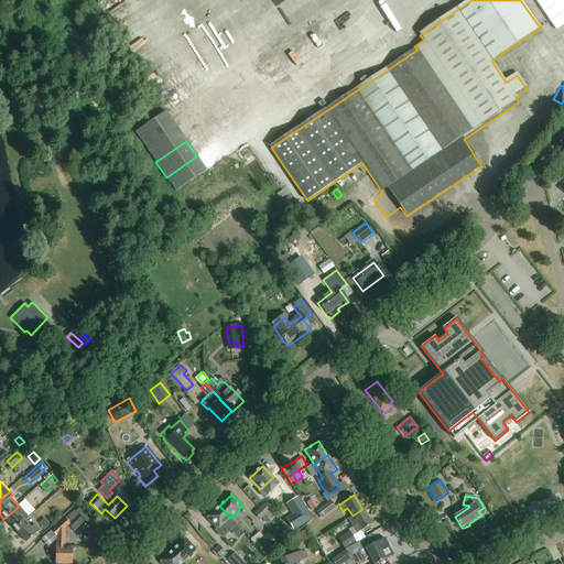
[(299,516),(291,522),(296,529),(310,514),(297,501),(292,507),(299,516)]
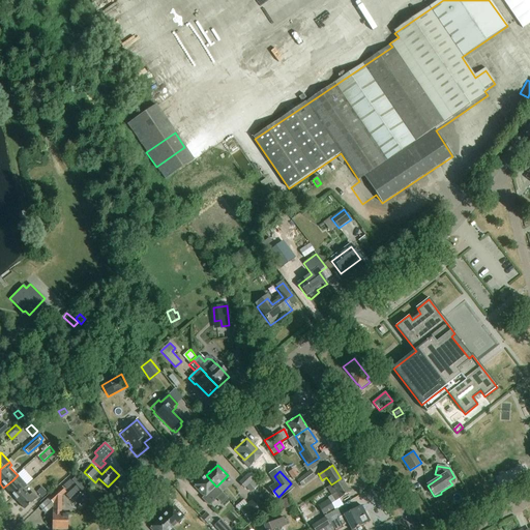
[(315,477),(311,471),(297,480),(301,487),(315,477)]
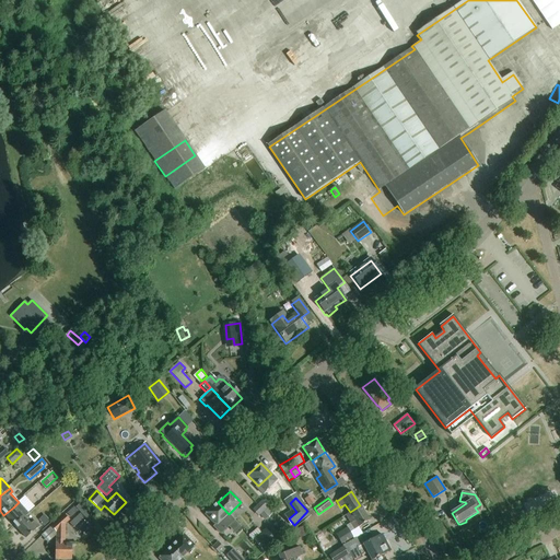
[(264,512),(269,508),(263,500),(257,505),(264,512)]
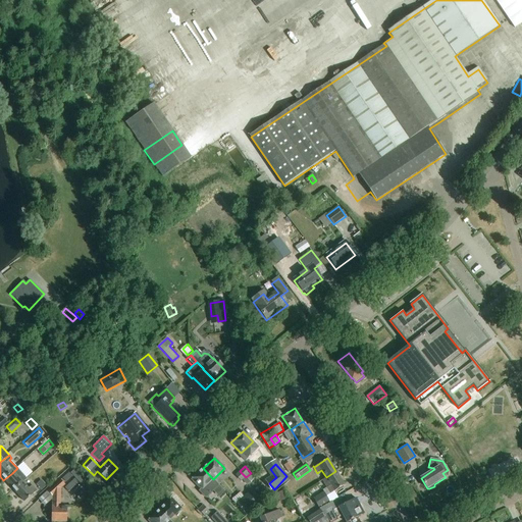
[(12,473),(3,480),(13,492),(23,482),(23,481),(27,479),(17,468),(12,473)]
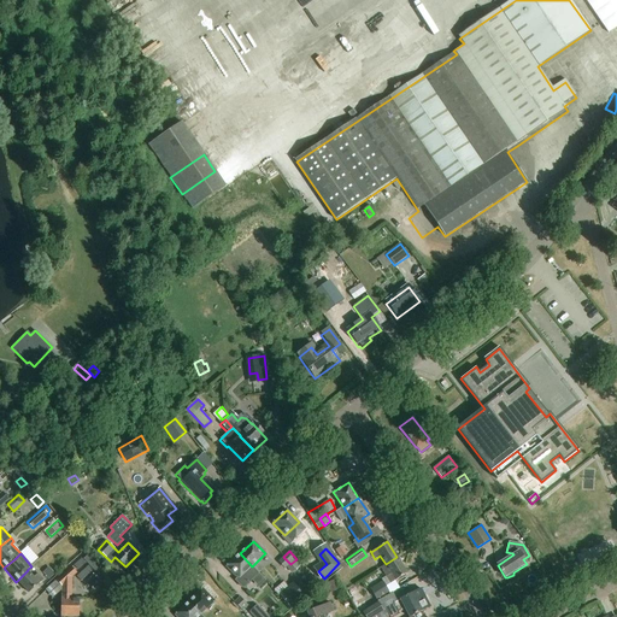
[(239,580),(252,566),(240,553),(225,566),(239,580)]
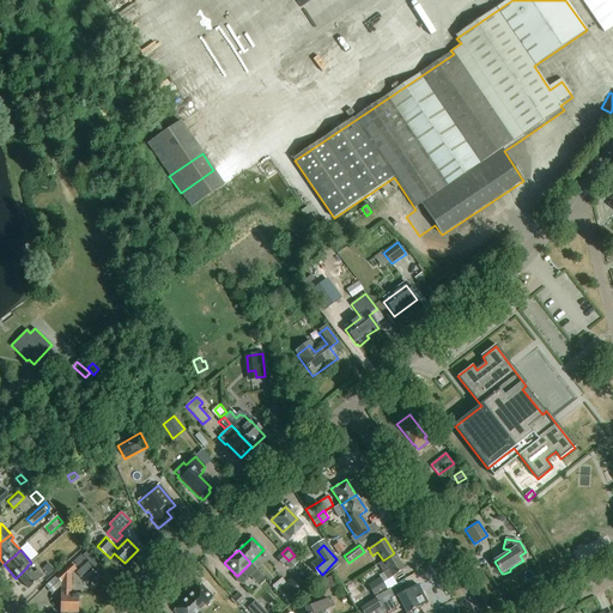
[(82,554),(73,562),(78,566),(86,559),(89,562),(80,569),(84,574),(92,566),(96,570),(102,565),(89,551),(83,556),(82,554)]
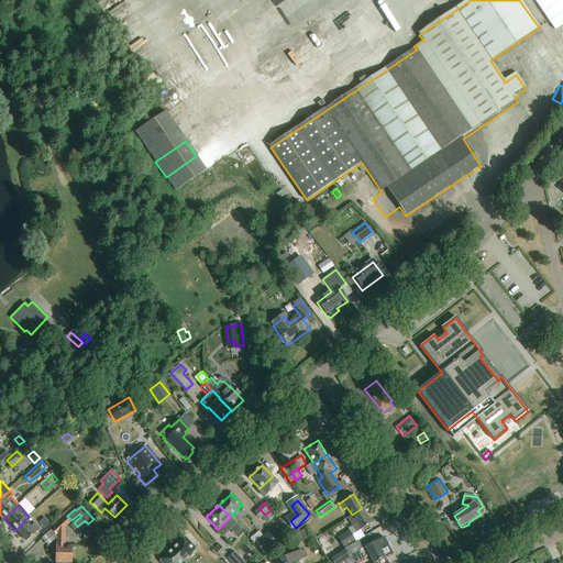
[(265,515),(258,508),(254,512),(260,519),(265,515)]
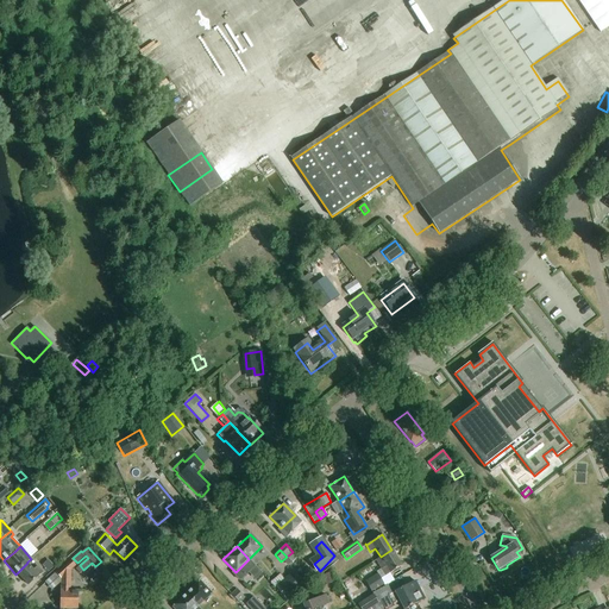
[(391,550),(381,557),(385,566),(381,569),(385,576),(401,565),(391,550)]
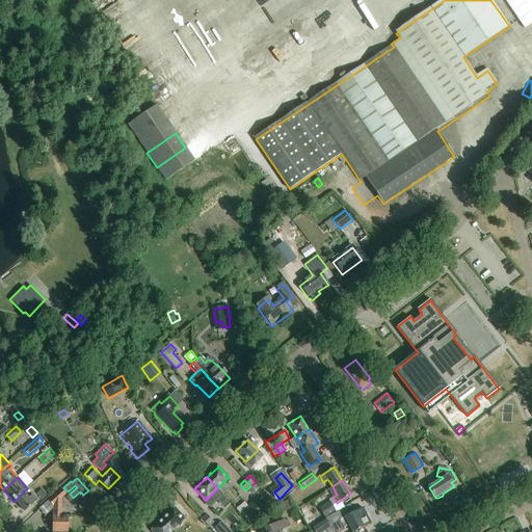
[(48,495),(43,489),(36,494),(43,500),(48,495)]
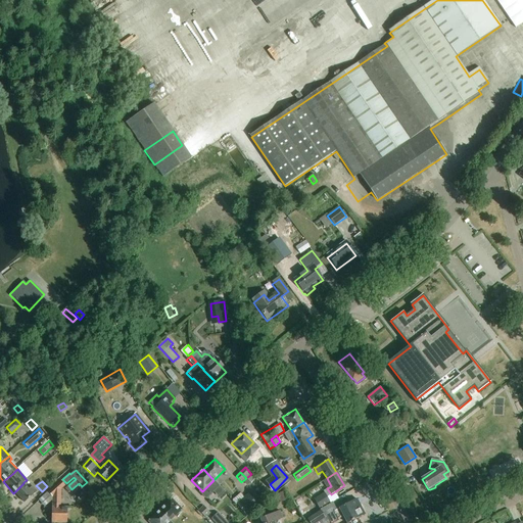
[(47,504),(53,504),(52,522),(67,522),(67,509),(61,509),(61,497),(61,490),(65,486),(60,481),(39,501),(44,507),(47,504)]
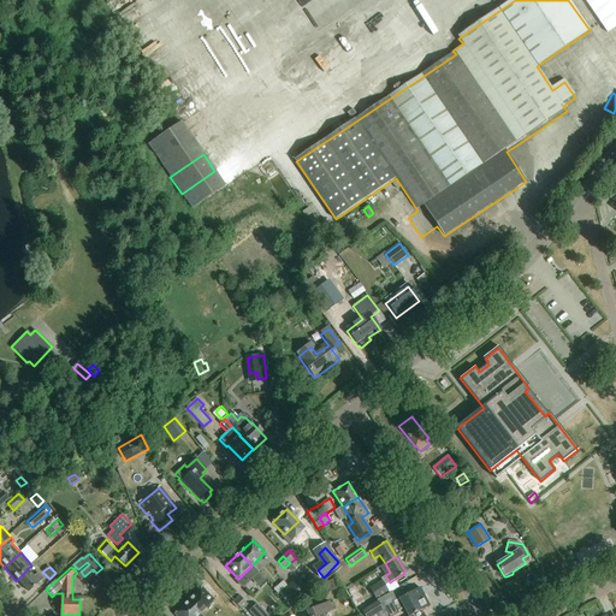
[(34,576),(28,569),(16,581),(27,593),(43,579),(37,573),(34,576)]
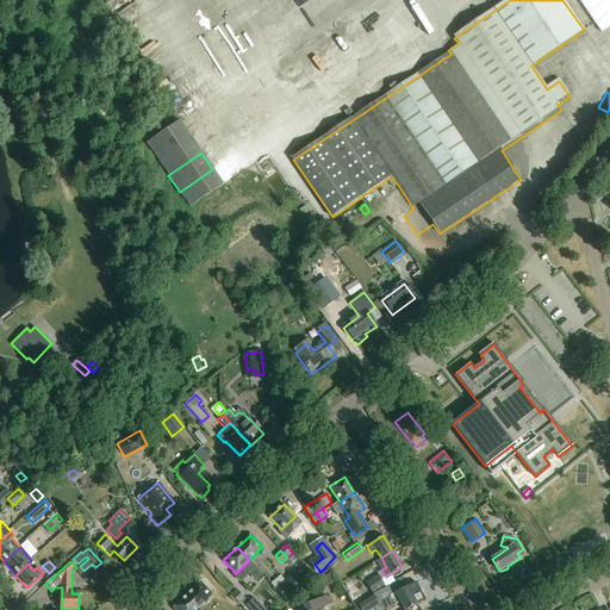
[(93,578),(100,576),(97,568),(89,571),(93,578)]
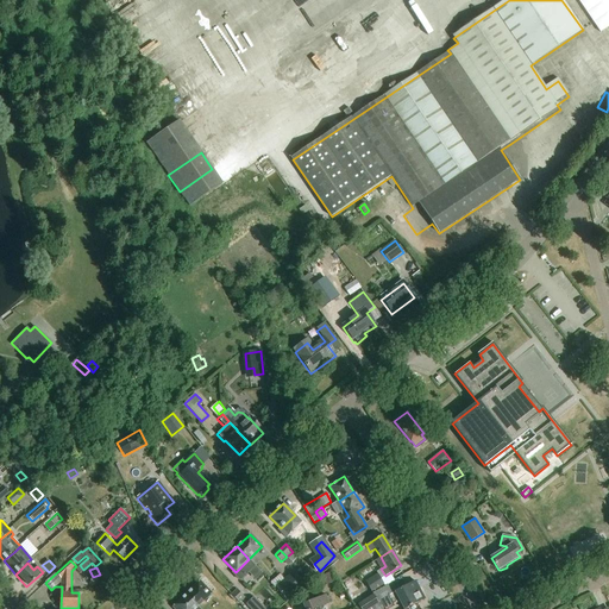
[(295,569),(274,586),(288,601),(306,585),(295,569)]
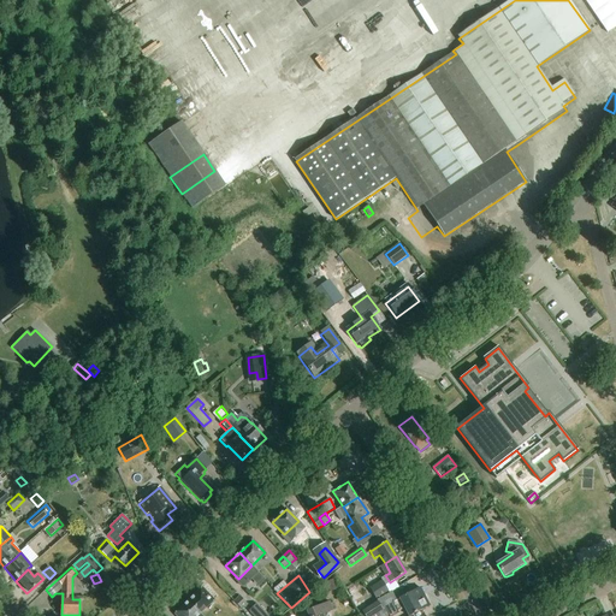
[(329,592),(338,588),(335,579),(326,582),(329,592)]
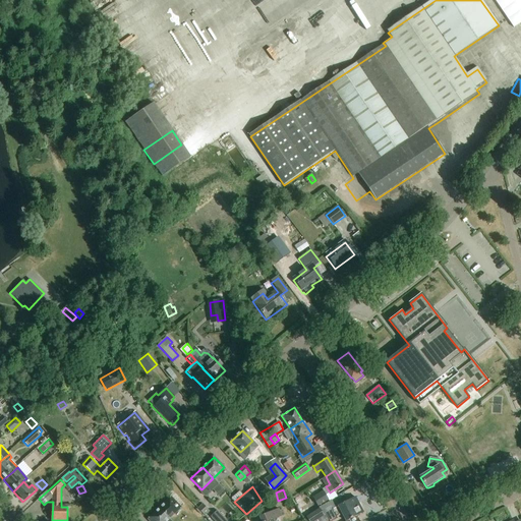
[(323,491),(312,498),(317,506),(328,501),(323,491)]
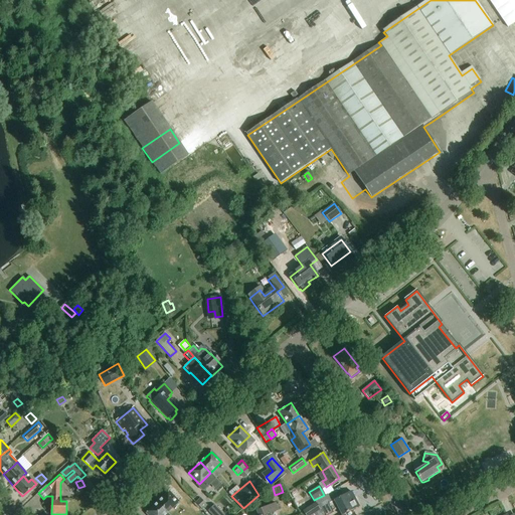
[(324,514),(330,514),(334,513),(333,512),(338,509),(341,514),(345,514),(359,506),(351,491),(334,500),(334,502),(321,509),(324,514)]
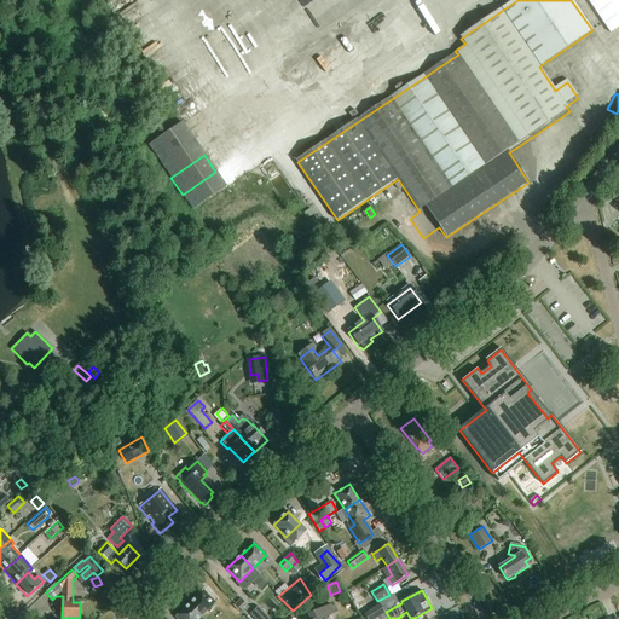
[(189,603),(202,617),(215,605),(203,591),(189,603)]
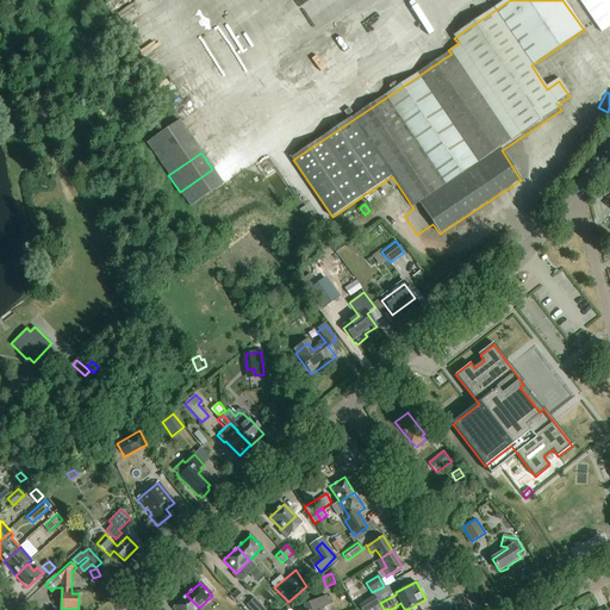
[(232,597),(238,603),(244,598),(237,590),(231,596),(232,597)]
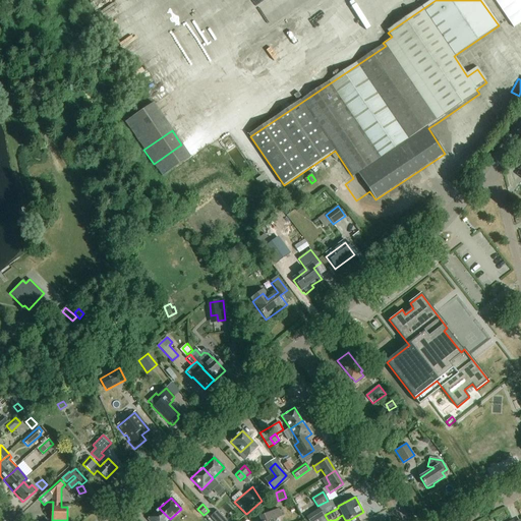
[(217,511),(211,517),(214,520),(226,520),(223,518),(228,514),(221,507),(217,511)]
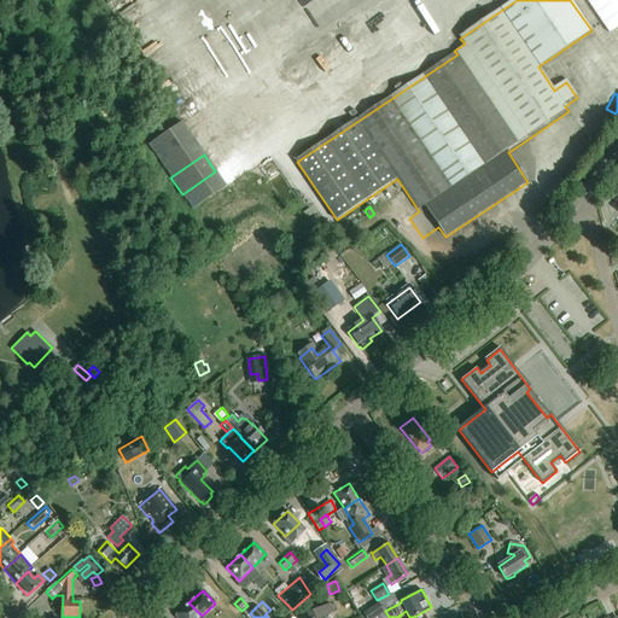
[(203,617),(202,617),(202,616),(188,602),(175,616),(176,617),(203,617)]
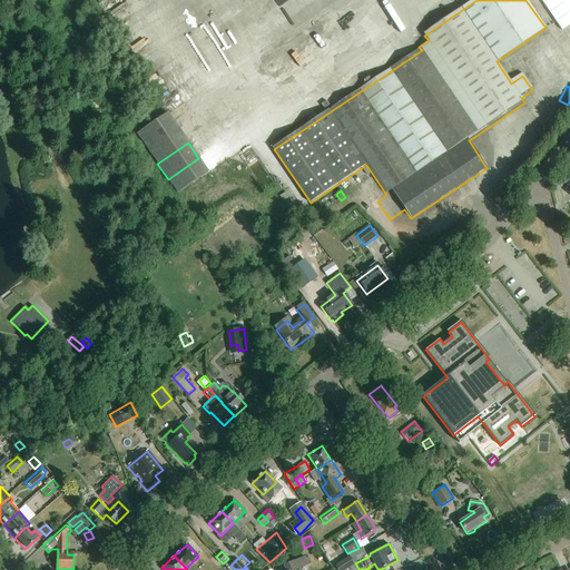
[(350,556),(334,566),(336,569),(347,569),(346,568),(354,563),(350,556)]
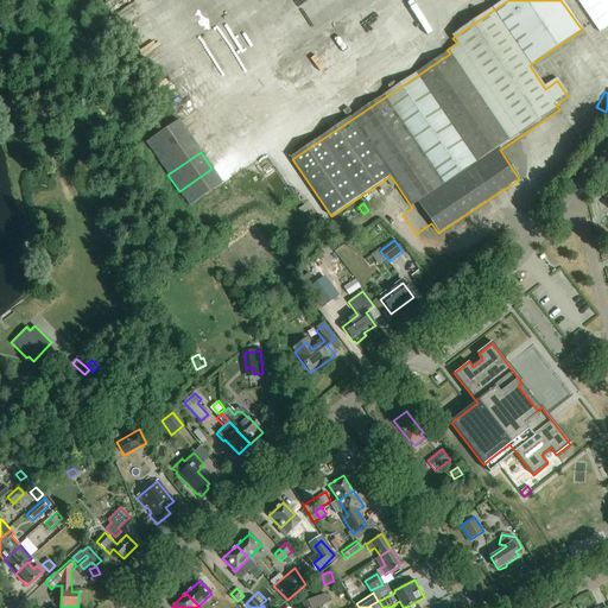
[(320,607),(329,603),(325,596),(306,605),(308,607),(320,607)]
